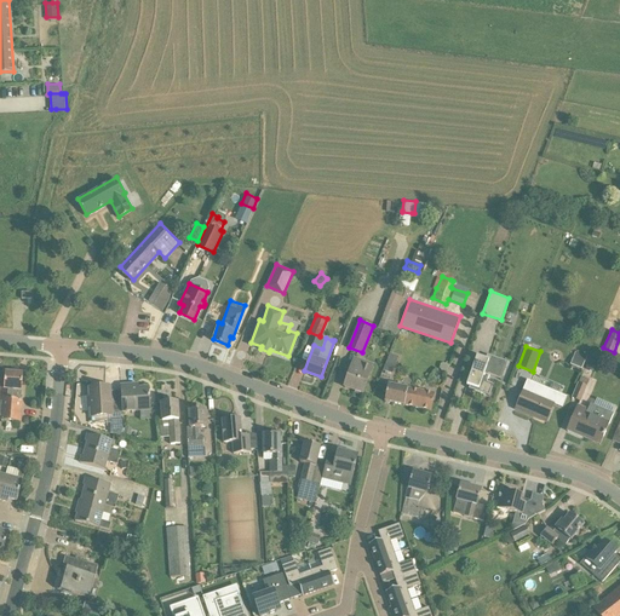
[(575,350),(570,362),(581,367),(586,355),(575,350)]
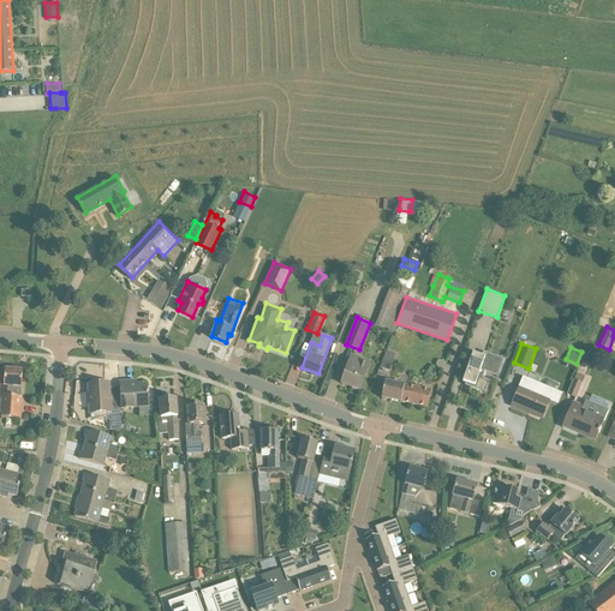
[(483,351),(482,354),(473,352),(467,367),(470,369),(465,384),(485,390),(489,379),(488,379),(488,378),(482,376),(483,373),(484,373),(485,369),(496,372),(496,375),(497,375),(503,357),(502,357),(501,361),(484,355),(487,352),(483,351)]
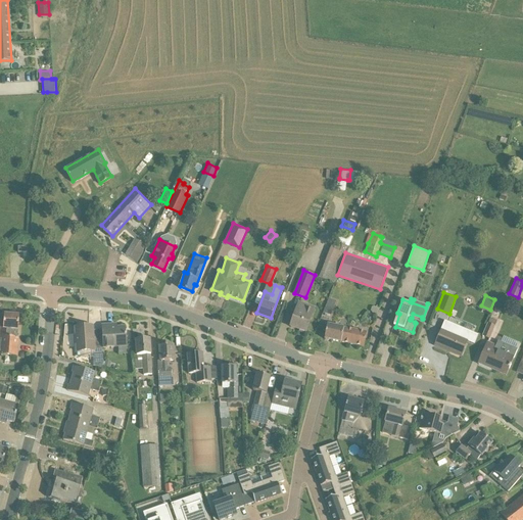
[(504,303),(497,300),(494,310),(501,312),(504,303)]
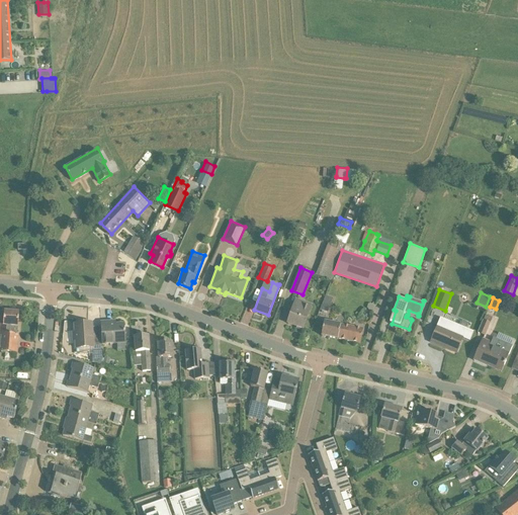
[(293,306),(287,322),(304,327),(312,304),(304,301),(300,308),(293,306)]
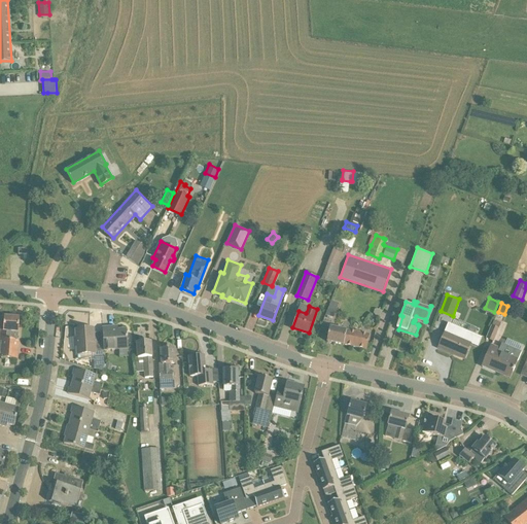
[(8,339),(8,330),(19,330),(20,316),(4,315),(3,328),(2,340),(1,355),(18,356),(19,340),(8,339)]
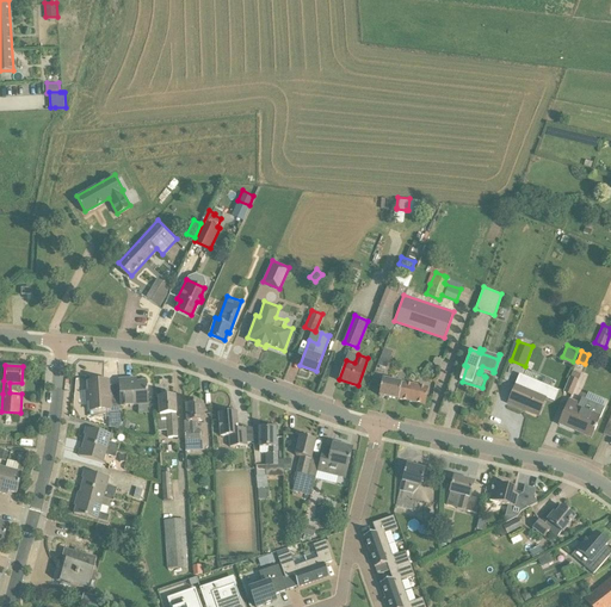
[(425,403),(425,401),(429,385),(383,376),(380,394),(425,403)]
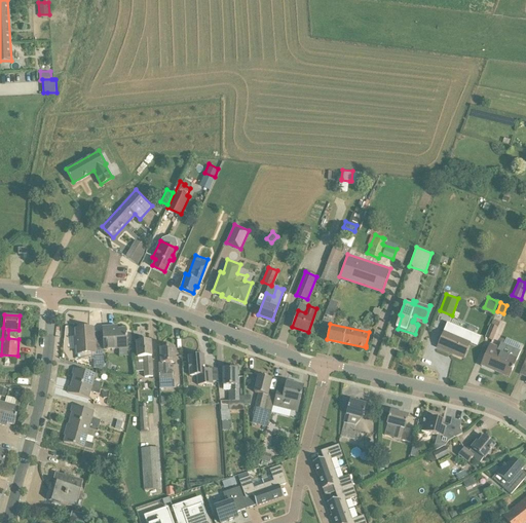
[(497,327),(491,324),(486,336),(492,339),(497,327)]
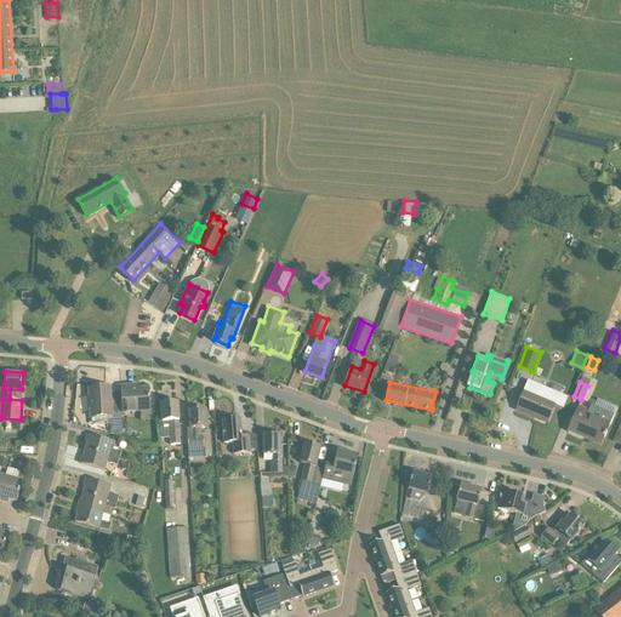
[(149,418),(148,407),(149,407),(148,386),(130,387),(130,383),(119,384),(121,410),(140,409),(140,418),(149,418)]
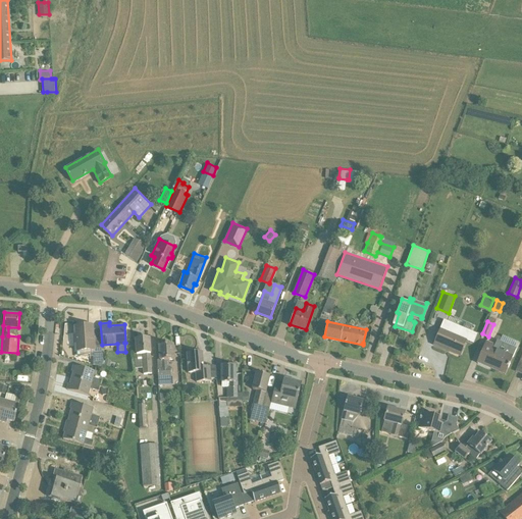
[(102,366),(101,352),(100,327),(92,328),(92,324),(74,325),(74,333),(72,333),(72,342),(75,342),(75,350),(77,350),(77,355),(93,354),(93,363),(102,366)]
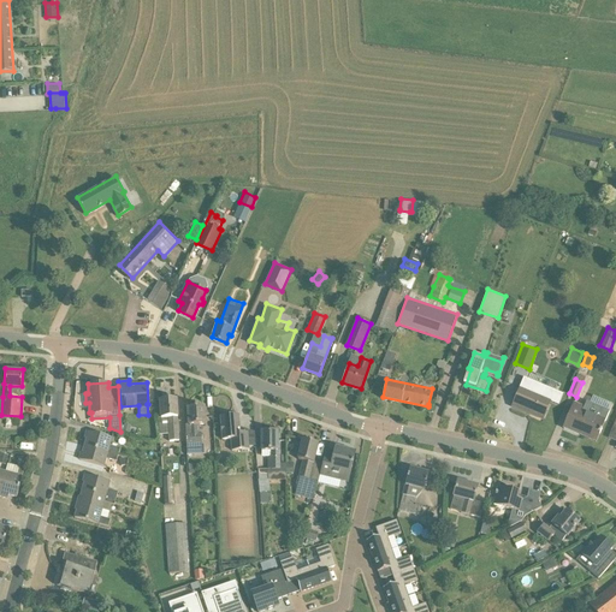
[(543,417),(551,398),(520,385),(513,404),(543,417)]
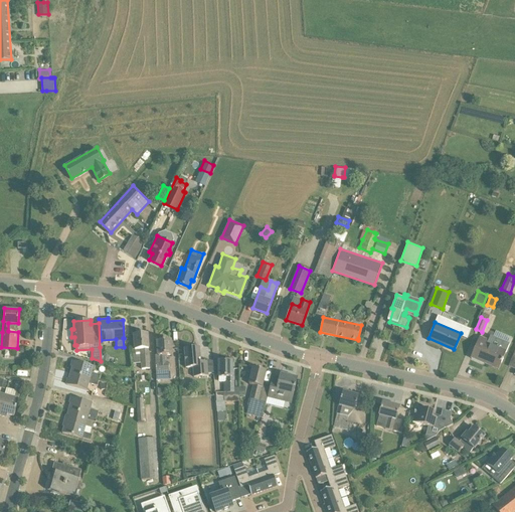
[(141,360),(141,368),(150,367),(147,332),(134,333),(135,349),(132,349),(133,361),(141,360)]
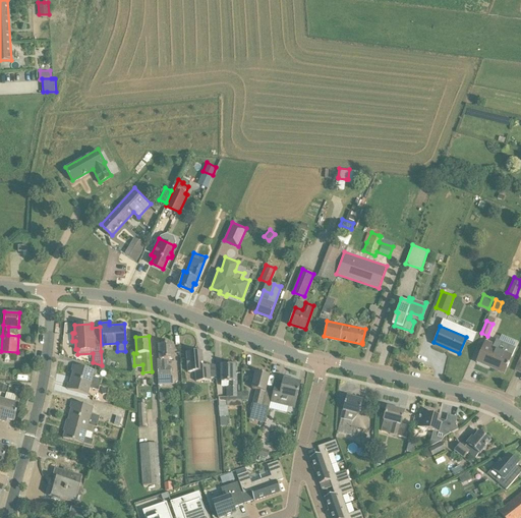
[(505,369),(507,365),(508,362),(511,354),(494,346),(495,343),(485,339),(476,360),(489,365),(490,363),(505,369)]
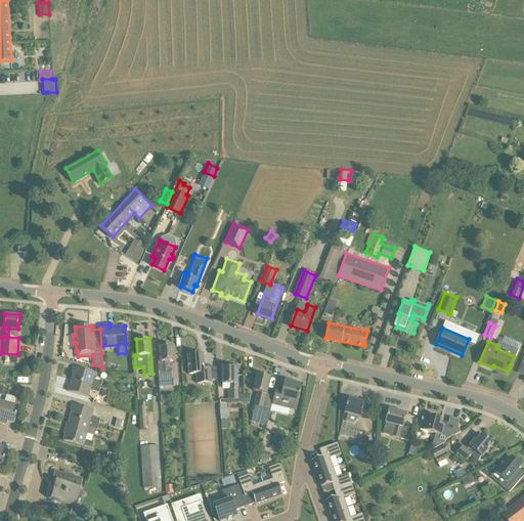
[(172,377),(171,366),(169,367),(168,359),(174,359),(174,344),(160,345),(161,360),(158,360),(159,378),(172,377)]
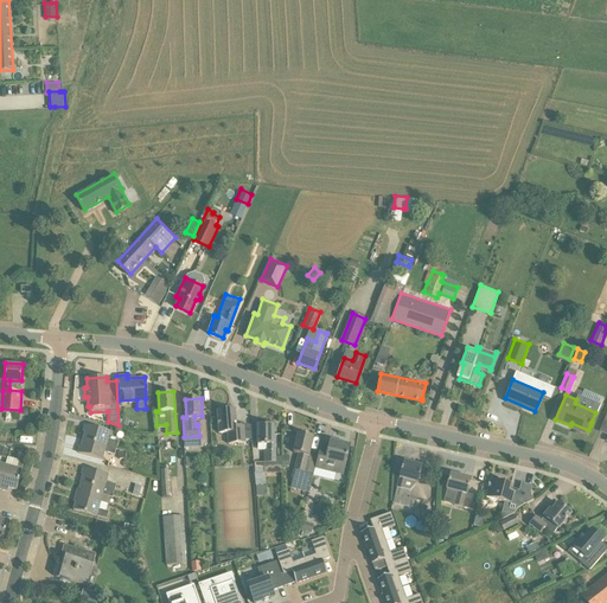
[(244,424),(236,424),(235,408),(217,409),(219,431),(228,430),(229,442),(246,441),(244,424)]
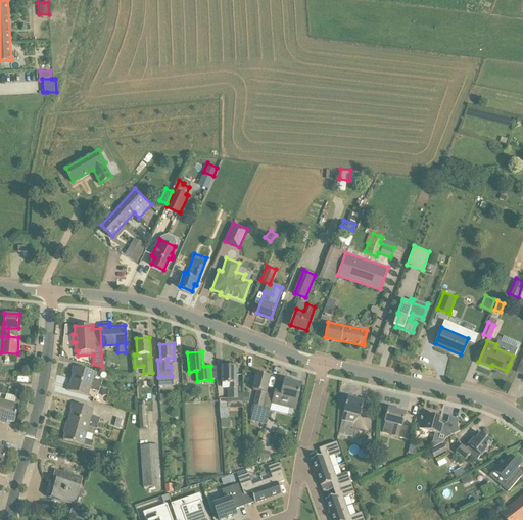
[(75,365),(72,377),(100,384),(102,379),(93,377),(95,370),(75,365)]
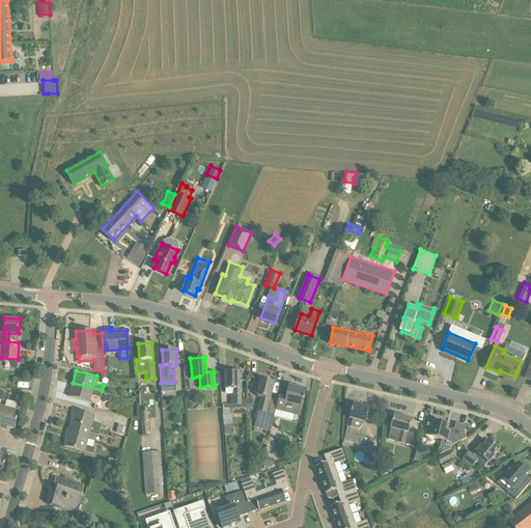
[(230,404),(238,404),(238,413),(247,413),(247,398),(241,399),(241,379),(240,379),(240,370),(225,370),(226,388),(230,387),(233,387),(233,392),(230,392),(230,404)]
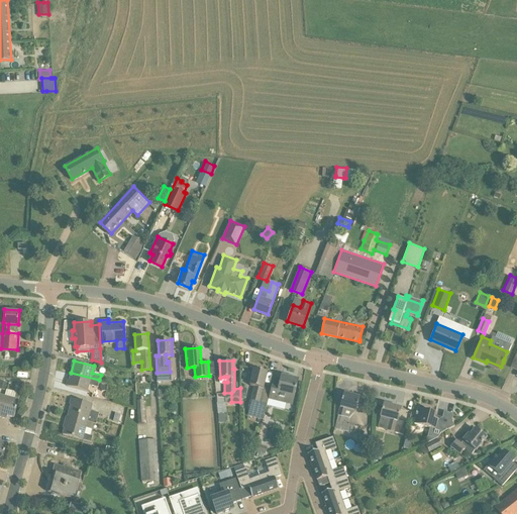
[(265,411),(269,396),(271,389),(263,387),(268,371),(253,368),(249,384),(253,385),(248,407),(265,411)]
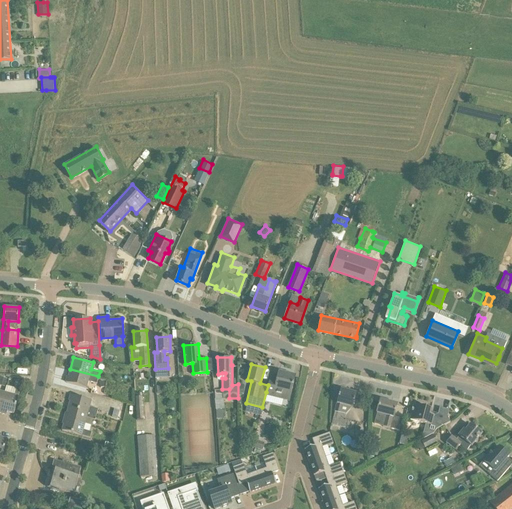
[(98,376),(70,369),(67,380),(86,386),(88,379),(97,382),(98,376)]
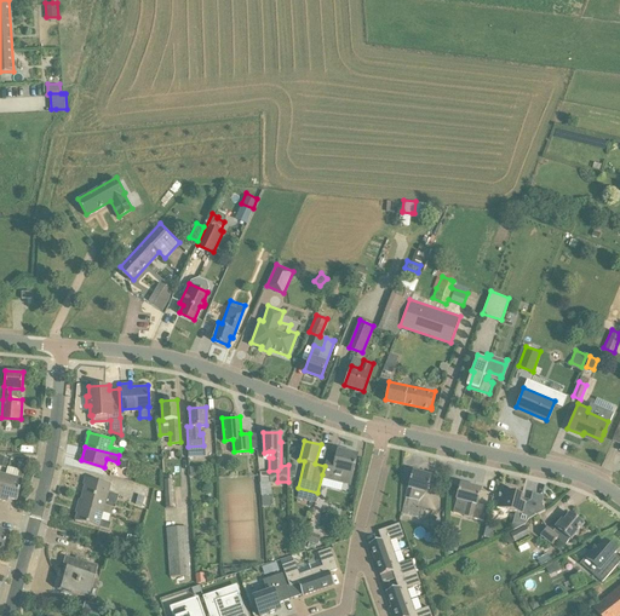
[(327,455),(325,466),(322,475),(350,482),(352,473),(357,453),(355,453),(356,450),(348,449),(348,450),(338,448),(336,458),(327,455)]
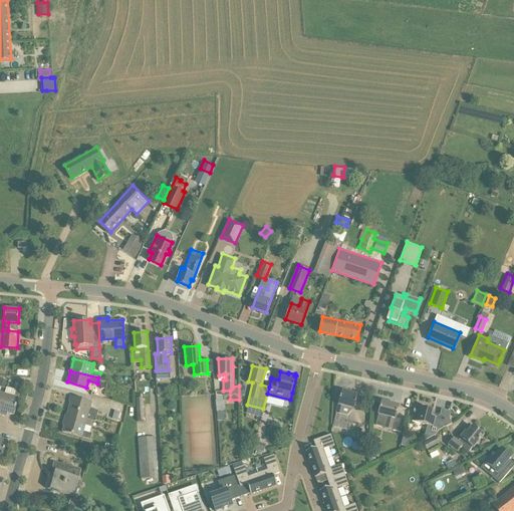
[(4,392),(0,407),(0,412),(6,414),(7,411),(13,413),(18,396),(18,395),(20,389),(16,387),(14,394),(4,392)]
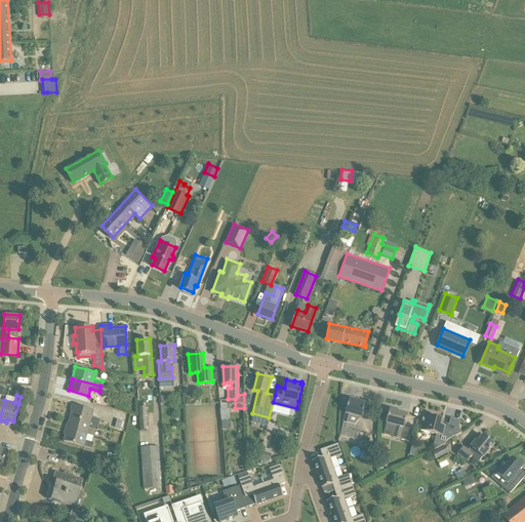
[(350,398),(346,412),(339,433),(351,436),(355,423),(360,416),(361,417),(365,402),(350,398)]
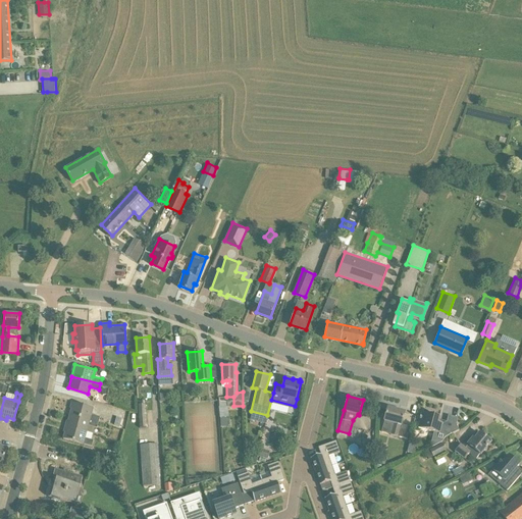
[(73,401),(70,413),(99,421),(100,415),(92,413),(93,406),(73,401)]
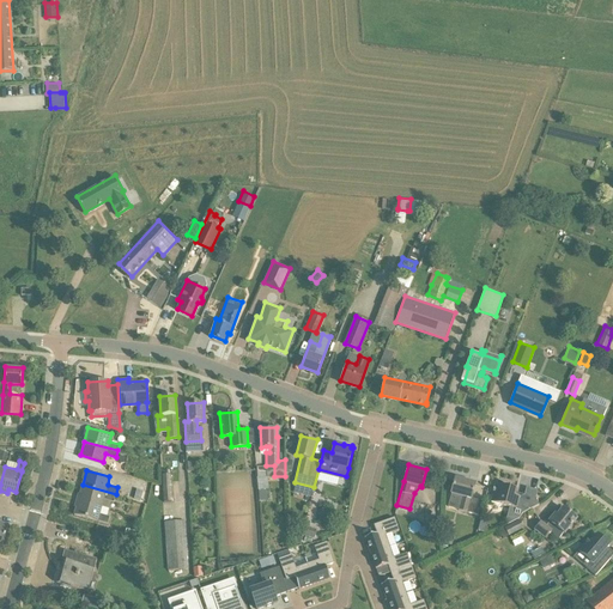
[(268,475),(256,475),(258,488),(269,487),(268,475)]
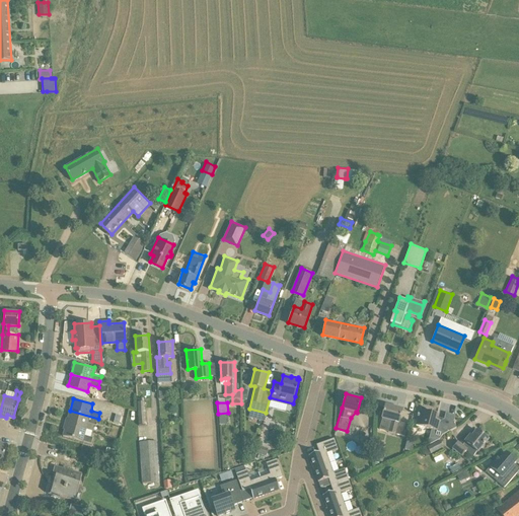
[(385,403),(379,429),(404,436),(408,423),(399,421),(402,409),(385,403)]
